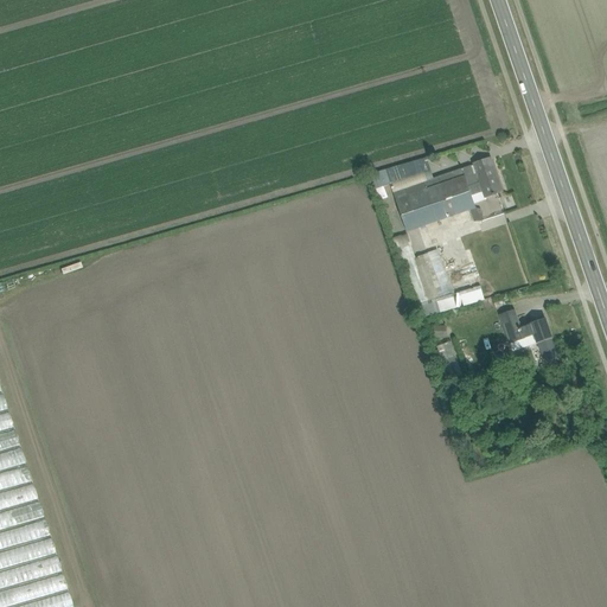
[(485,192),(486,197),(493,195),(493,196),(496,195),(496,193),(502,191),(491,159),(475,165),(395,192),(408,231),(477,208),(473,196),(485,192)]
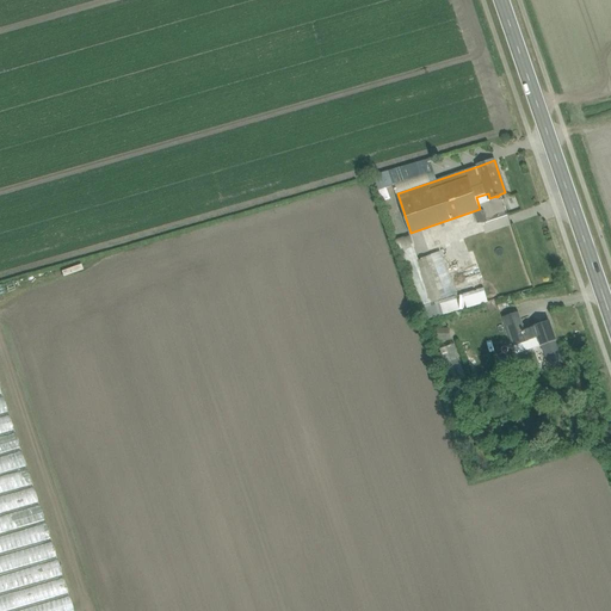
[(372,176),(378,191),(394,186),(424,176),(419,161),(372,176)]
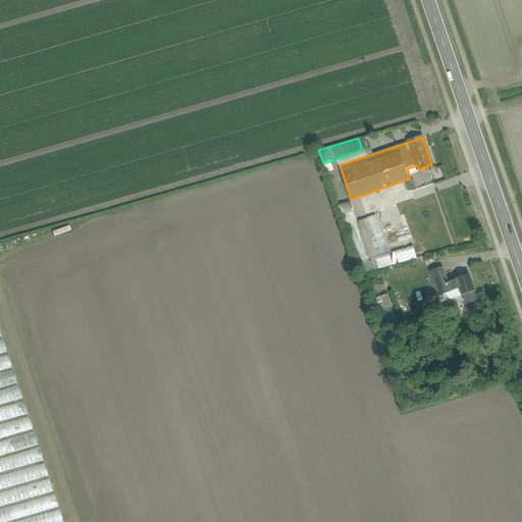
[(361,258),(388,249),(374,204),(364,207),(368,217),(356,221),(363,243),(357,245),(361,258)]
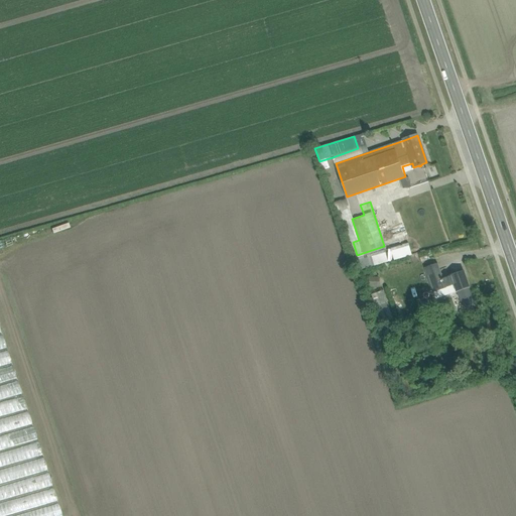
[(373,264),(412,256),(410,245),(371,253),(373,264)]
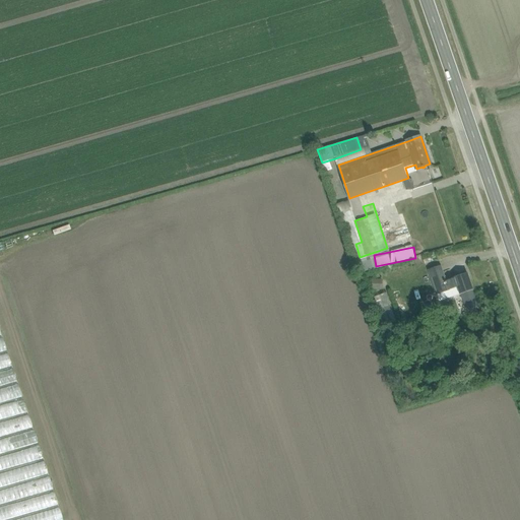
[(441,265),(429,269),(440,301),(460,294),(465,311),(478,306),(472,289),(473,289),(468,273),(455,277),(455,278),(447,281),(441,265)]
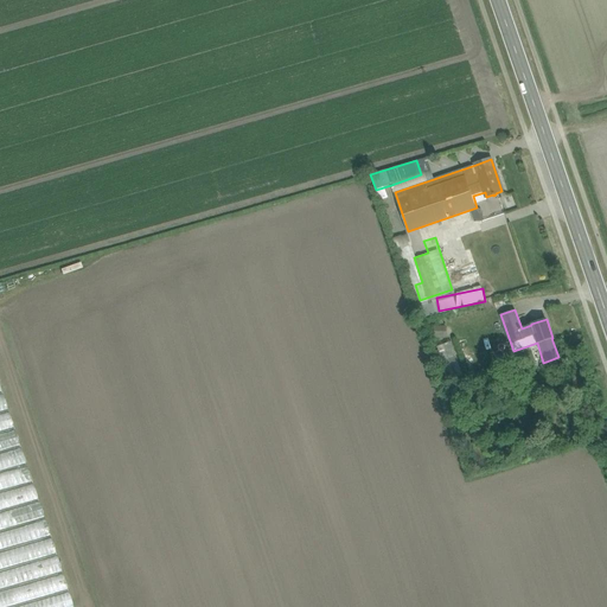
[(435,326),(435,338),(447,338),(447,327),(435,326)]
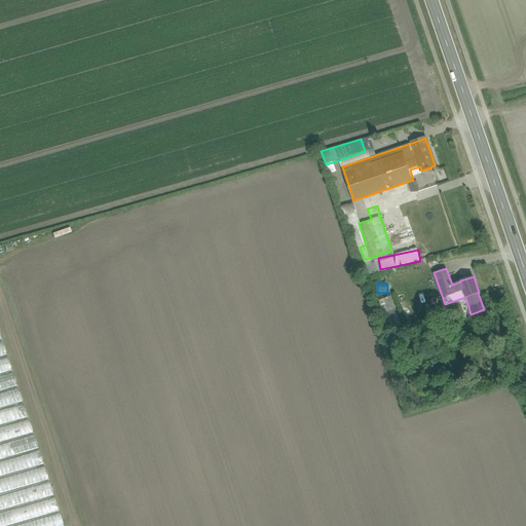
[(395,297),(384,298),(388,327),(398,326),(395,297)]
